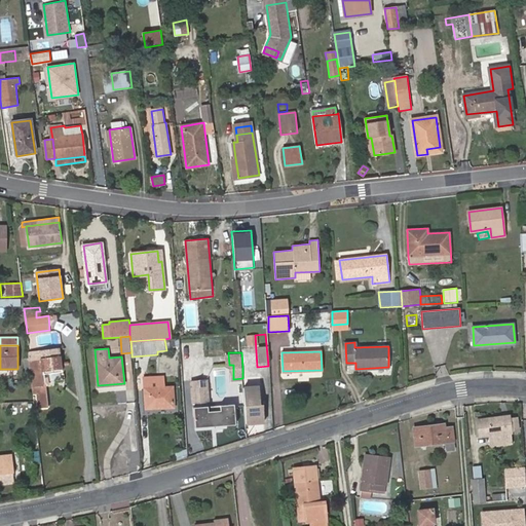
[(30,361),(32,387),(36,387),(39,408),(47,407),(43,371),(62,369),(61,357),(30,361)]
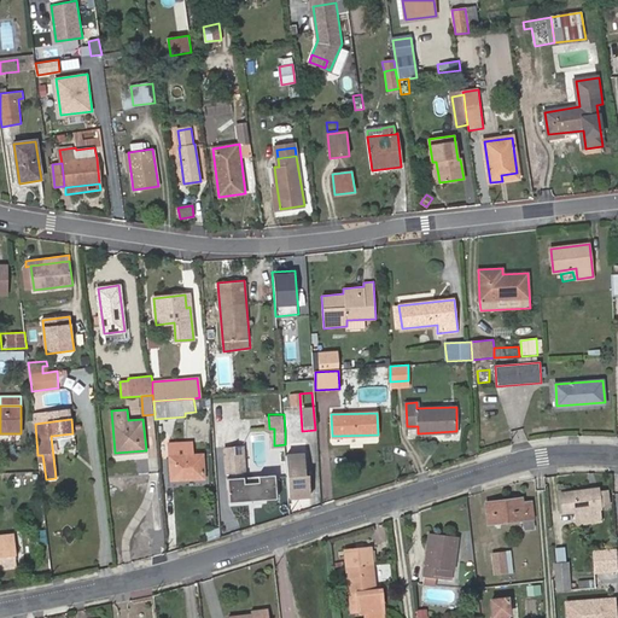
[(299,445),(314,442),(313,435),(298,437),(299,445)]
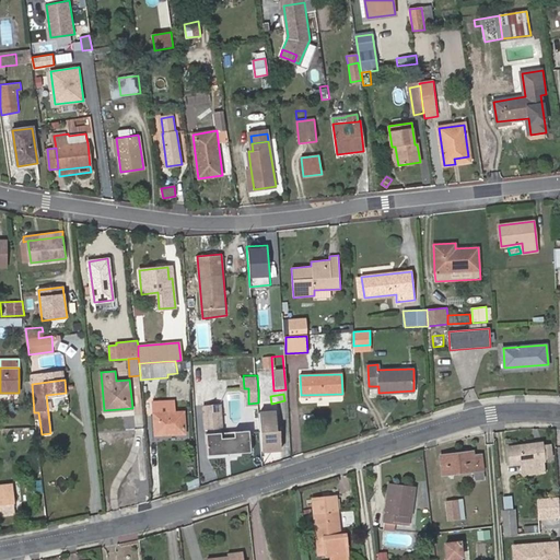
[(156,434),(185,433),(183,412),(174,413),(174,404),(154,405),(156,434)]
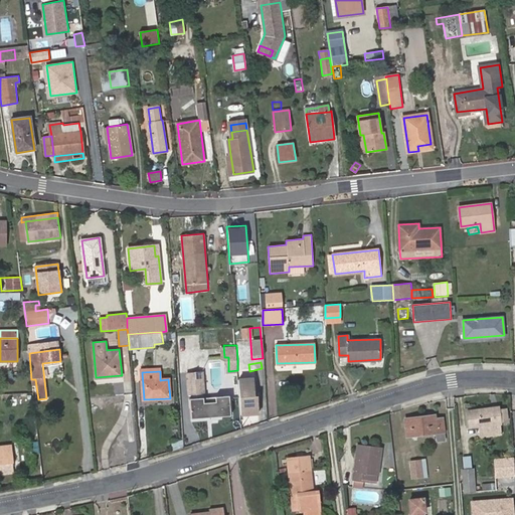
[(203,371),(188,372),(190,394),(194,394),(195,413),(211,412),(211,416),(232,414),(230,391),(205,393),(203,371)]
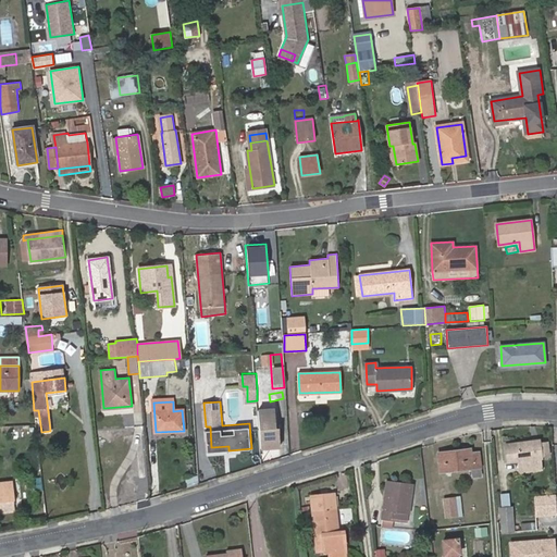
[(276,428),(274,408),(258,410),(261,447),(280,446),(279,428),(276,428)]
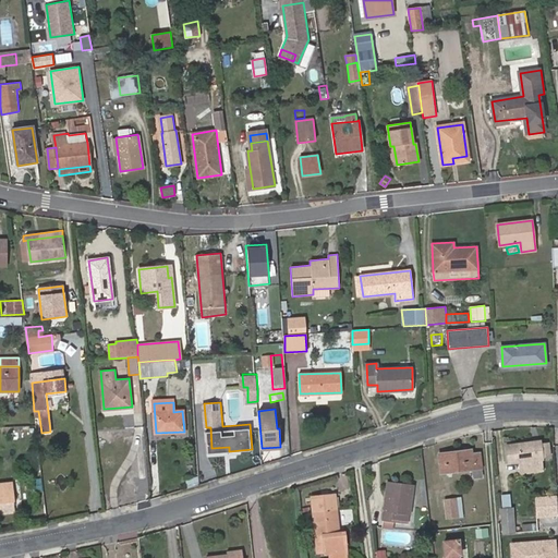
[(210,427),(206,427),(208,452),(229,451),(229,447),(211,448),(210,427)]
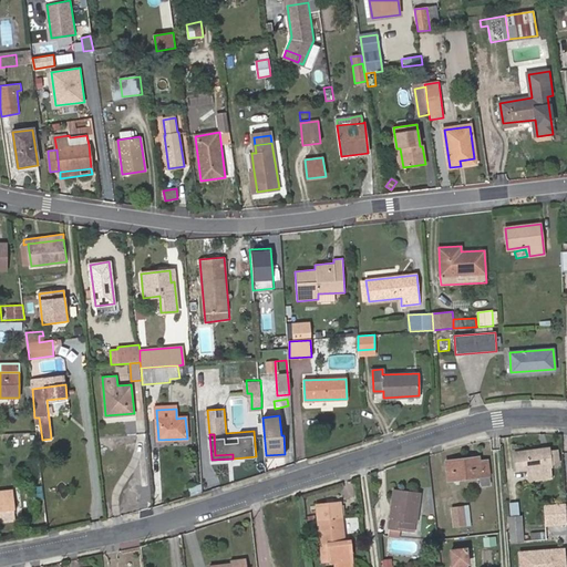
[(550,451),(550,447),(515,452),(517,471),(552,466),(552,464),(559,463),(558,450),(550,451)]
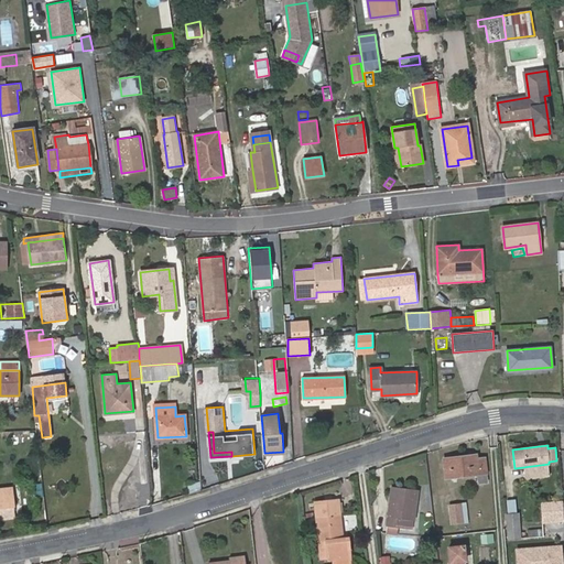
[(445,458),(446,478),(478,475),(478,483),(487,481),(485,457),(478,458),(478,455),(445,458)]
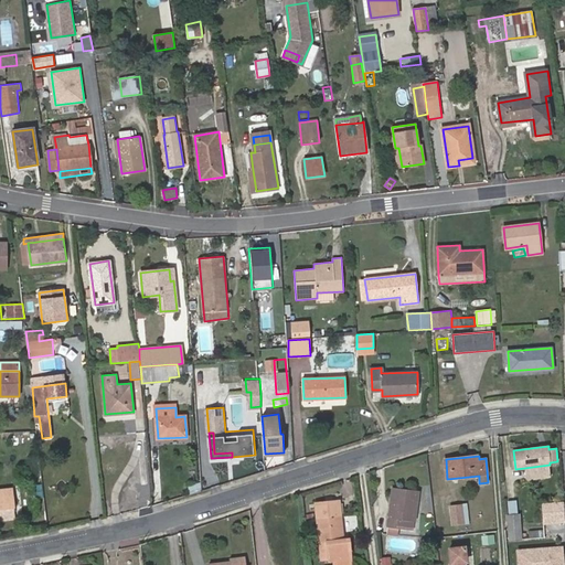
[(398,526),(412,528),(417,492),(393,488),(386,535),(397,536),(398,526)]
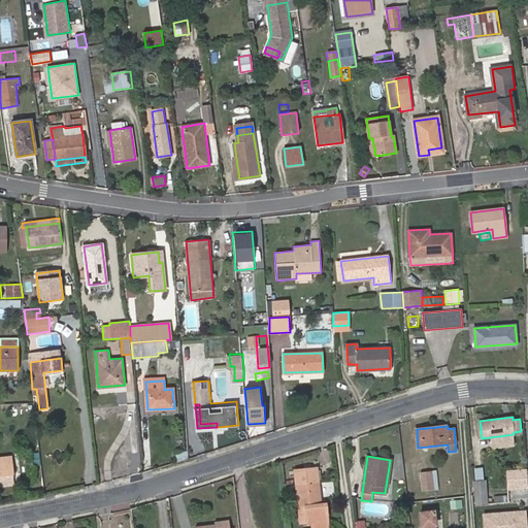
[(0,457),(0,473),(12,472),(10,457),(0,457)]
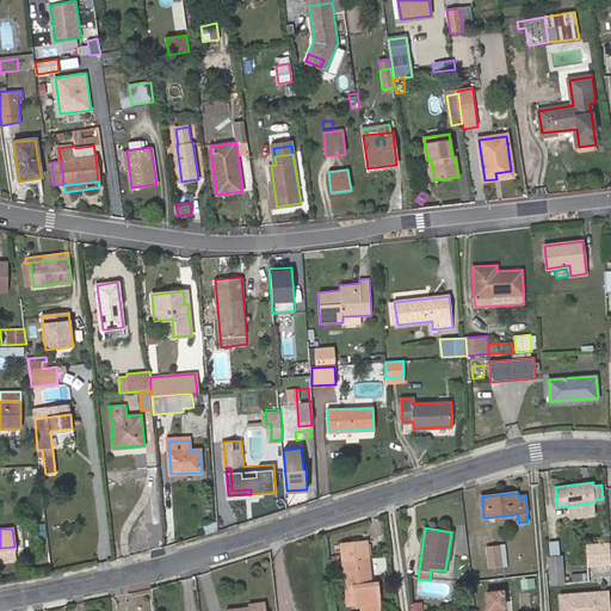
[(357,606),(376,604),(374,581),(371,581),(366,541),(340,544),(345,585),(353,584),(357,606)]
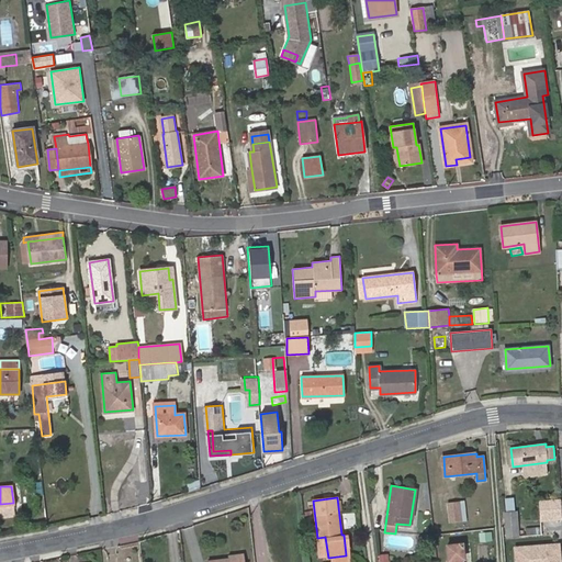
[(559,498),(539,501),(540,521),(560,519),(559,498)]
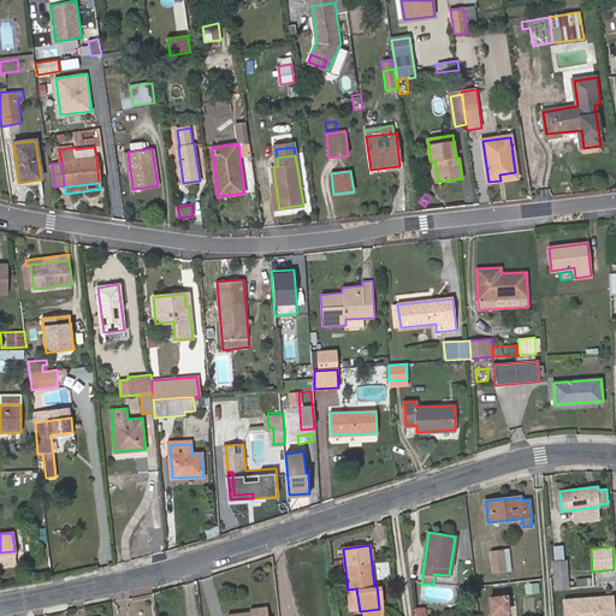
[(503,549),(491,550),(493,570),(505,569),(503,549)]
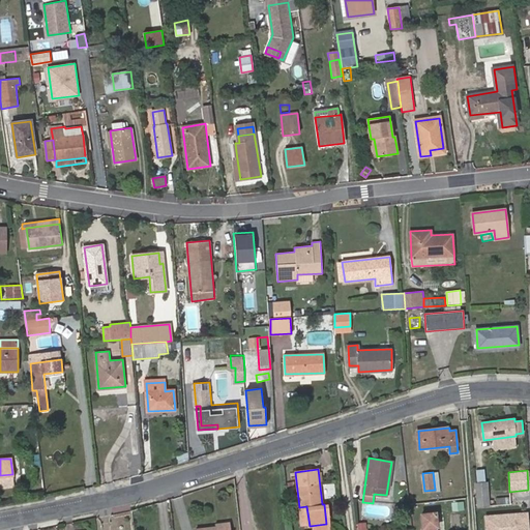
[(487,481),(475,482),(478,506),(490,505),(487,481)]
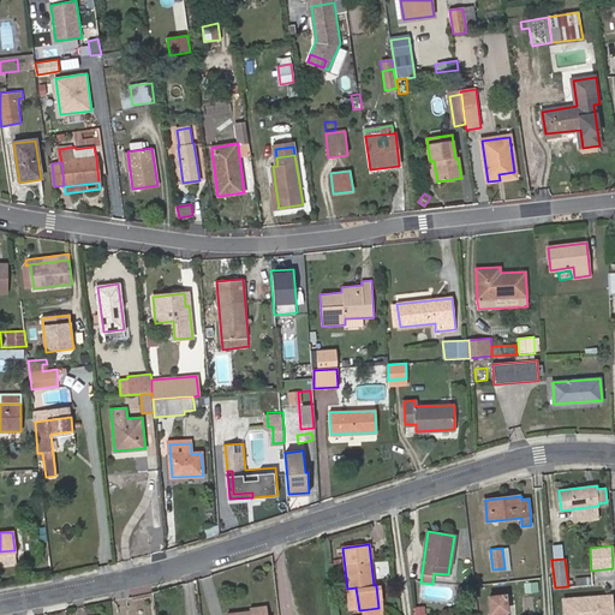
[(591,575),(574,578),(575,586),(592,584),(591,575)]
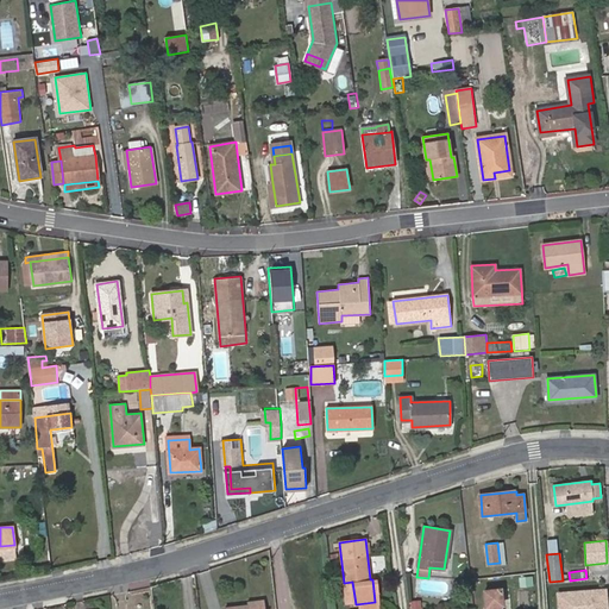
[(501,608),(501,603),(502,603),(501,589),(484,590),(485,608),(501,608)]
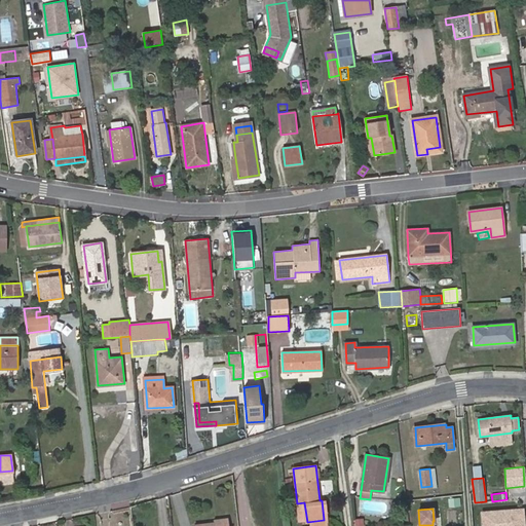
[(524,525),(523,509),(483,512),(483,525),(524,525)]
